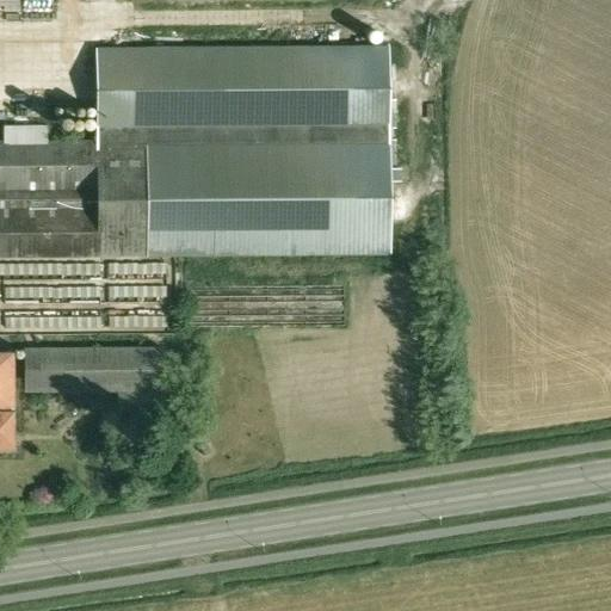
[(96,50),(96,142),(171,141),(172,257),(390,255),(389,183),(400,183),(400,171),(396,171),(396,141),(389,141),(389,130),(396,129),(395,100),(389,100),(389,48),(389,45),(143,47),(143,49),(96,50)]
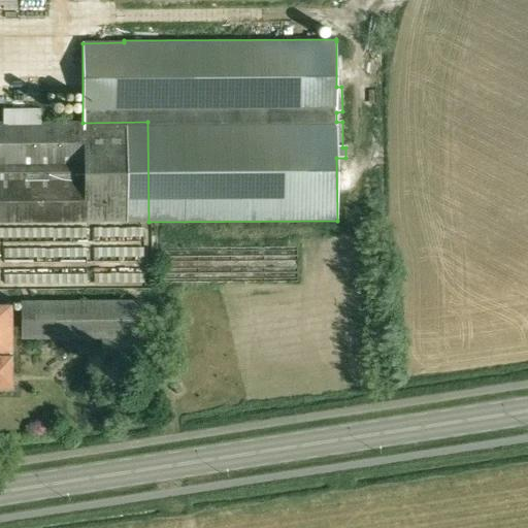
[(147,122),(83,123),(40,124),(40,109),(2,109),(3,124),(0,123),(0,222),(149,222),(147,122)]
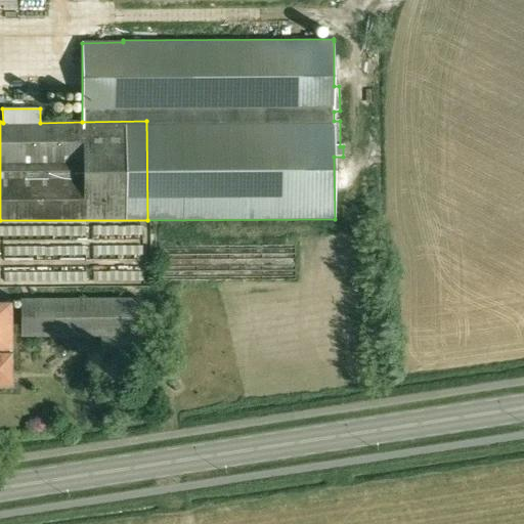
[(0,221),(0,230),(9,231),(10,221),(0,221)]
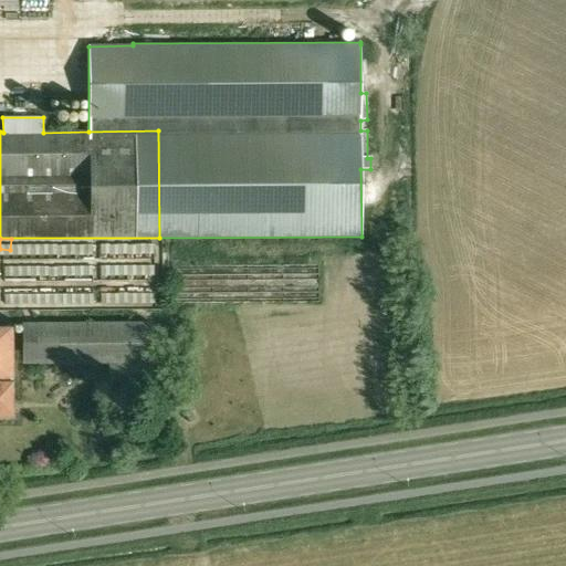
[(0,260),(0,299),(85,300),(86,280),(87,280),(87,261),(0,260)]
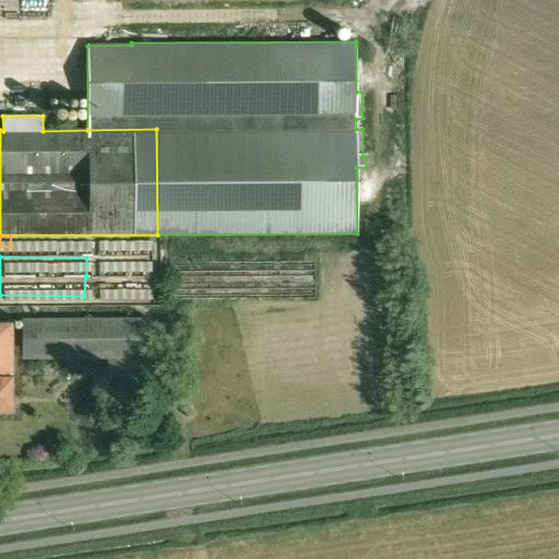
[(168,268),(168,283),(198,283),(198,266),(168,268)]
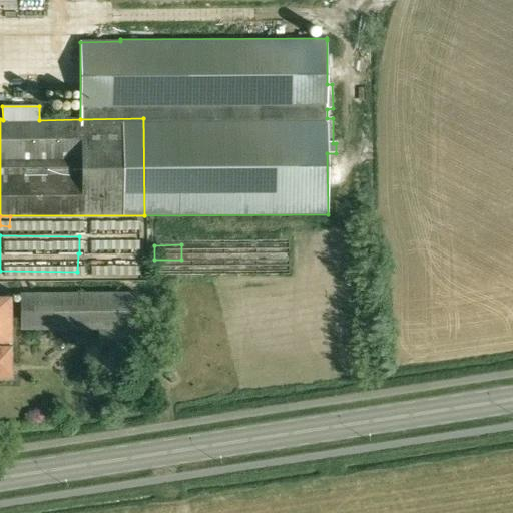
[(21,294),(21,330),(136,329),(135,293),(21,294)]
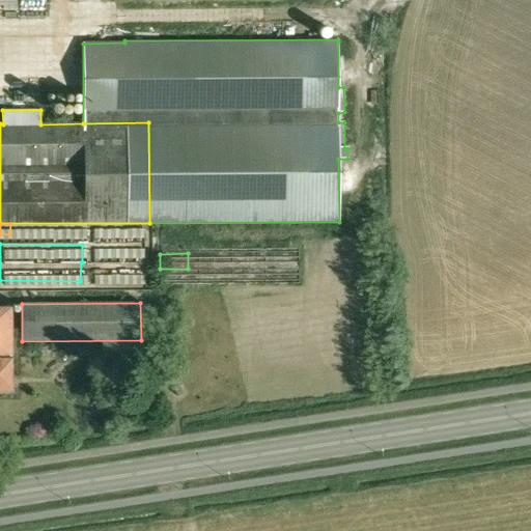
[(0,390),(11,391),(11,358),(10,358),(10,307),(0,307),(0,390)]
